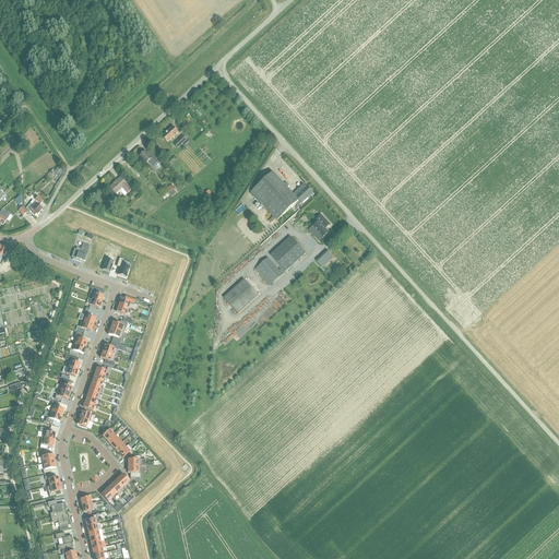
[(178,133),(177,131),(173,127),(161,138),(163,140),(164,140),(167,143),(178,133)]
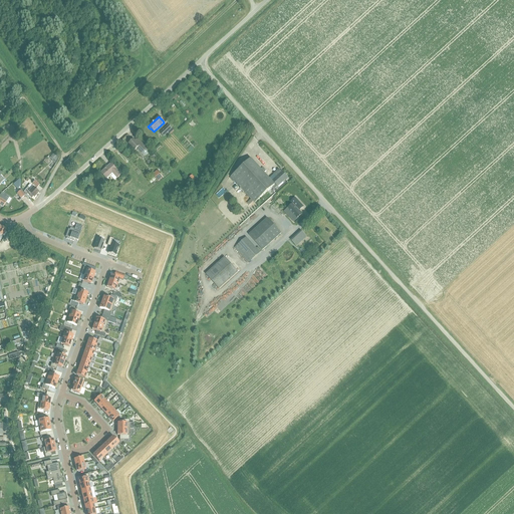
[(169,124),(160,133),(163,137),(168,132),(170,135),(174,131),(172,129),(169,124)]
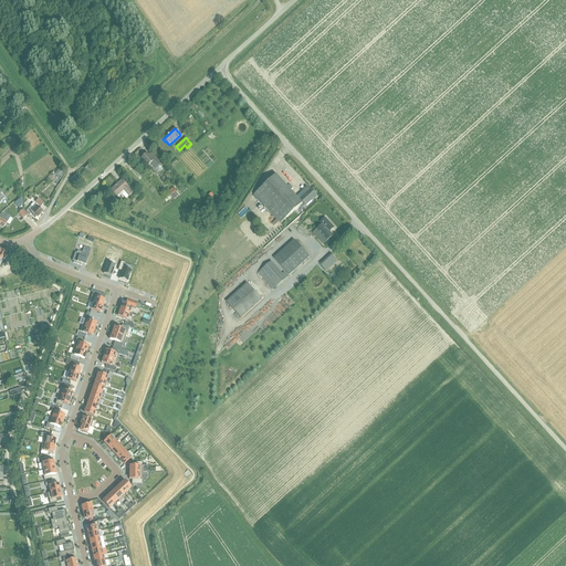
[(153,164),(152,164),(156,169),(161,164),(153,154),(150,157),(147,154),(142,159),(148,166),(152,163),(153,164)]
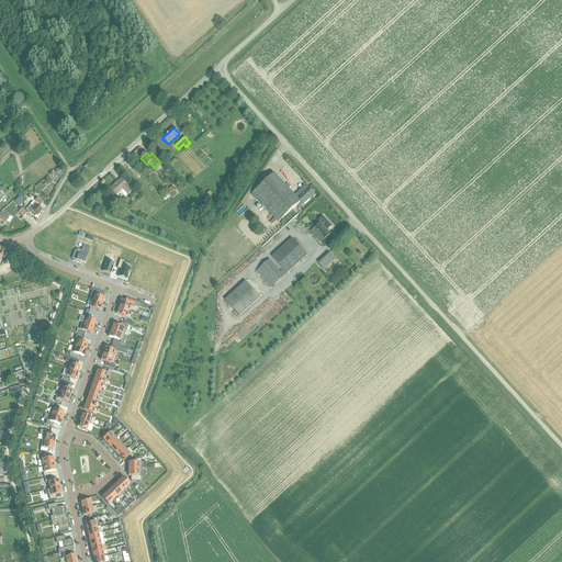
[(59,168),(55,172),(57,175),(56,176),(59,178),(62,176),(65,172),(62,170),(59,168)]
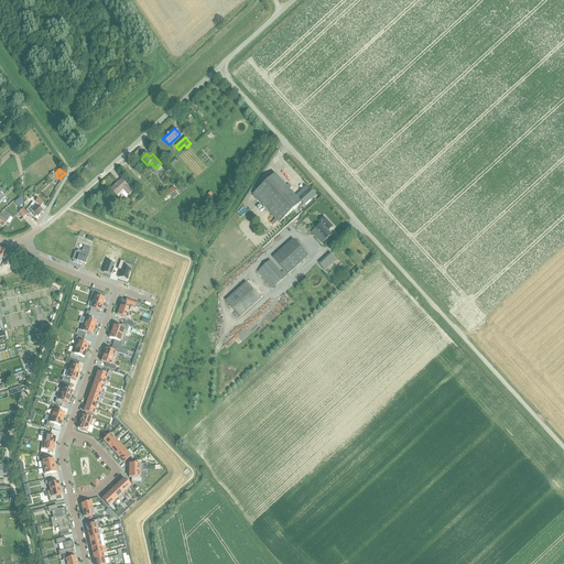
[(274,174),(252,194),(275,219),(271,223),(273,226),(278,221),(279,223),(301,203),(274,174)]
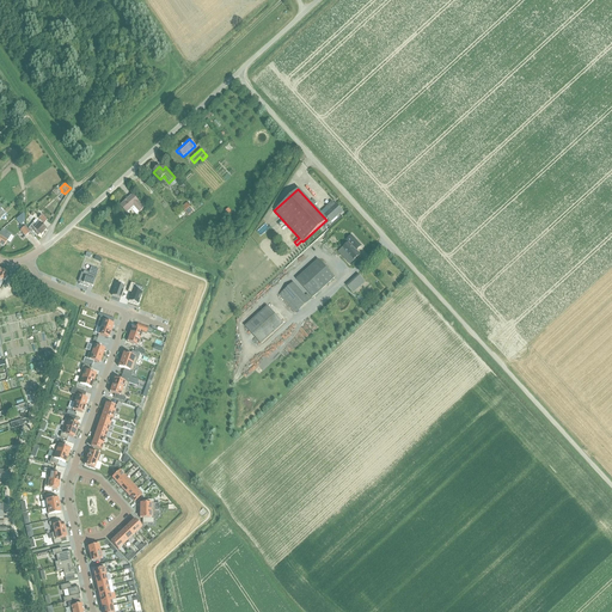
[(144,208),(138,202),(138,201),(132,194),(118,206),(126,213),(129,209),(132,210),(135,214),(139,212),(144,208)]
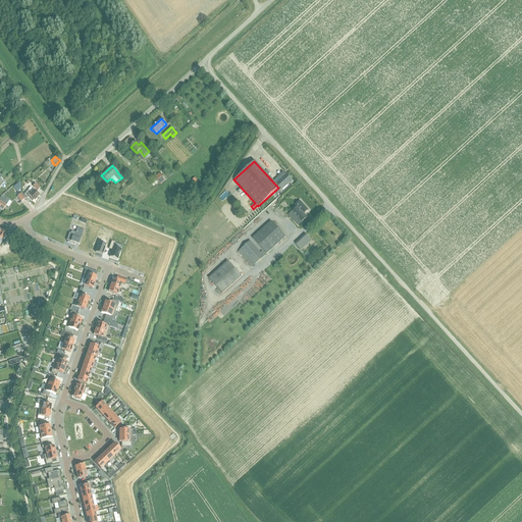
[(278,176),(273,181),(276,184),(281,190),(281,189),(283,191),(289,186),(286,185),(289,183),(290,184),(292,181),(286,174),(286,175),(283,172),(278,176)]
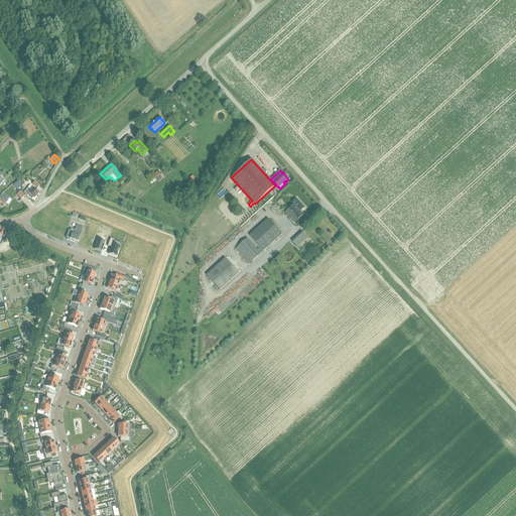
[(157,172),(153,175),(158,182),(163,178),(157,172)]
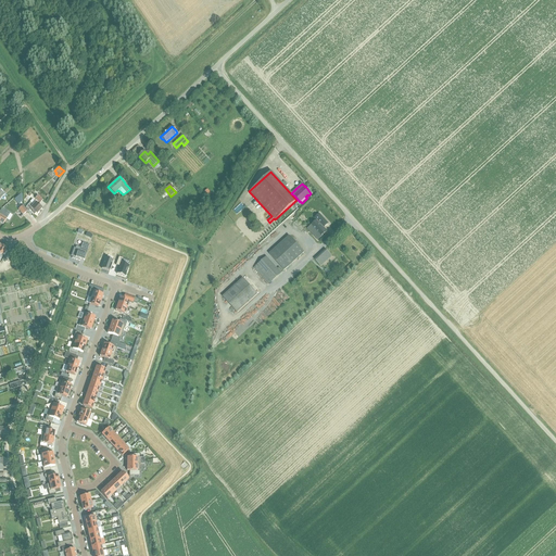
[(30,203),(26,207),(34,215),(36,212),(37,213),(42,209),(36,202),(33,200),(30,203)]
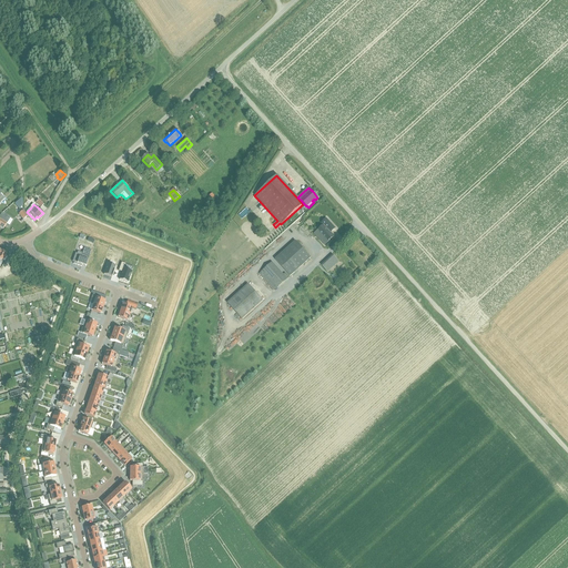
[(1,213),(0,214),(0,226),(3,230),(10,219),(1,213)]
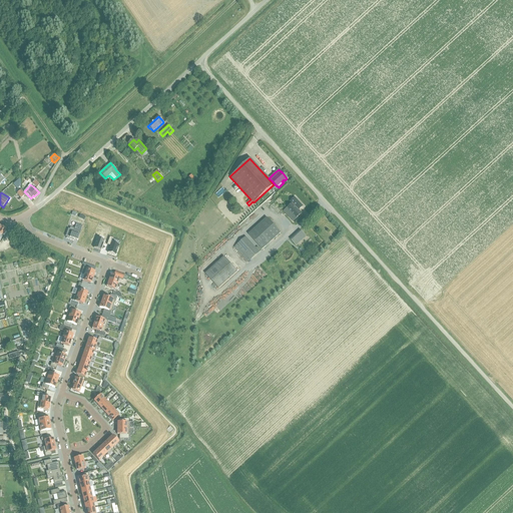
[(293,203),(287,208),(293,215),(290,217),(294,221),(302,213),(299,210),(303,206),(295,198),(291,201),(293,203)]
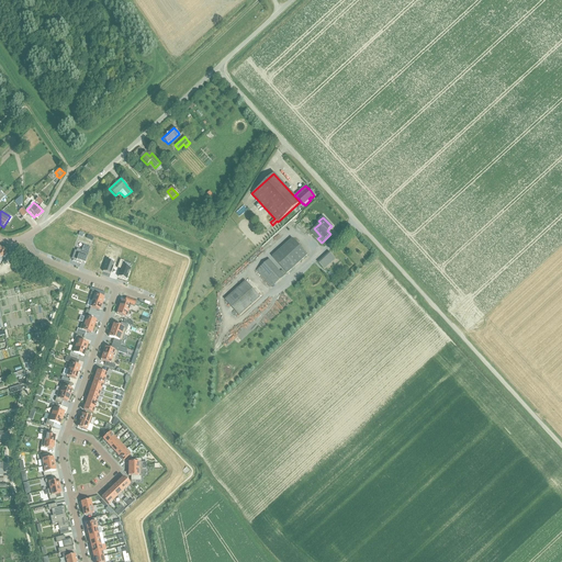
[(272,257),(281,267),(287,273),(307,255),(292,238),(272,257)]
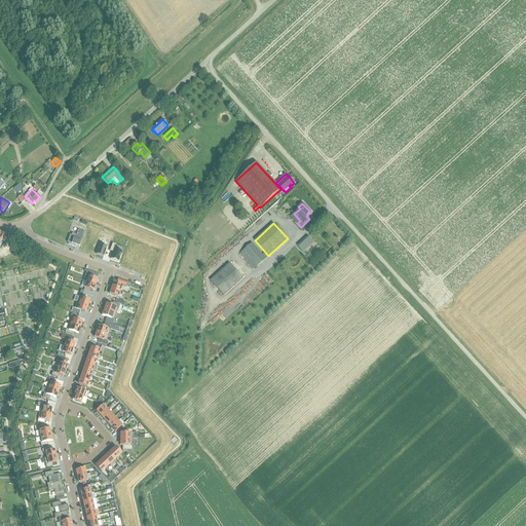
[(70,234),(67,242),(69,242),(68,245),(75,247),(76,246),(80,247),(84,232),(78,230),(76,234),(72,233),(71,235),(70,234)]
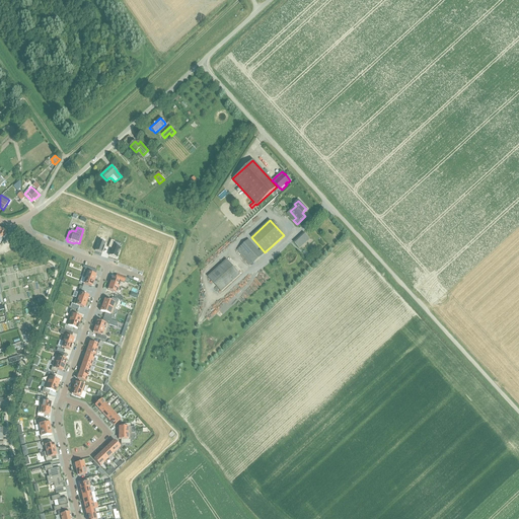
[(305,232),(294,242),(299,248),(310,238),(305,232)]
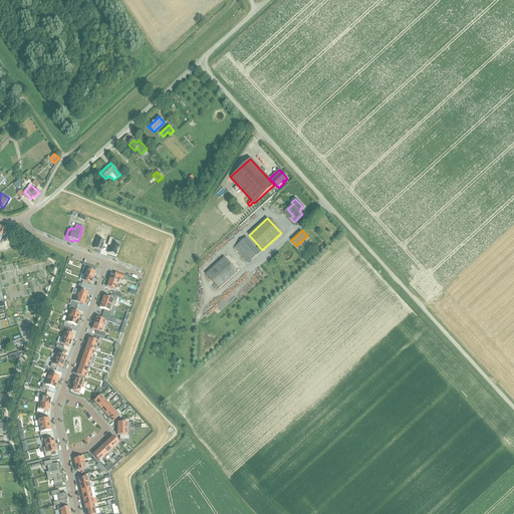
[(234,248),(249,263),(262,251),(258,247),(257,247),(247,236),(234,248)]
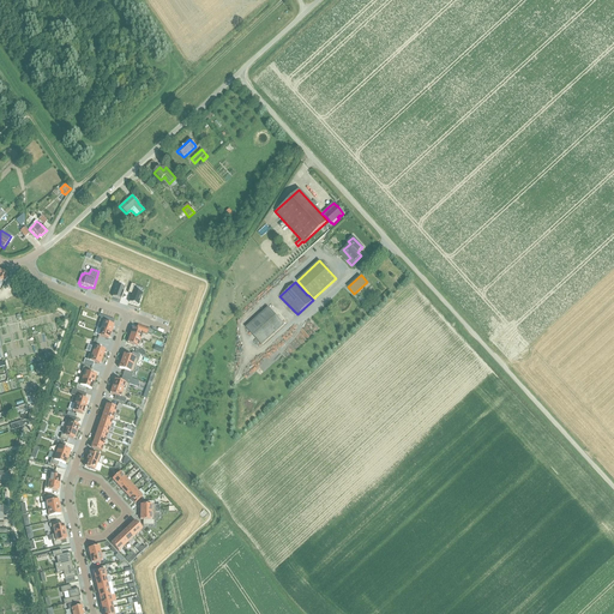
[(131,284),(128,293),(132,295),(128,302),(138,306),(143,294),(133,290),(136,286),(131,284)]
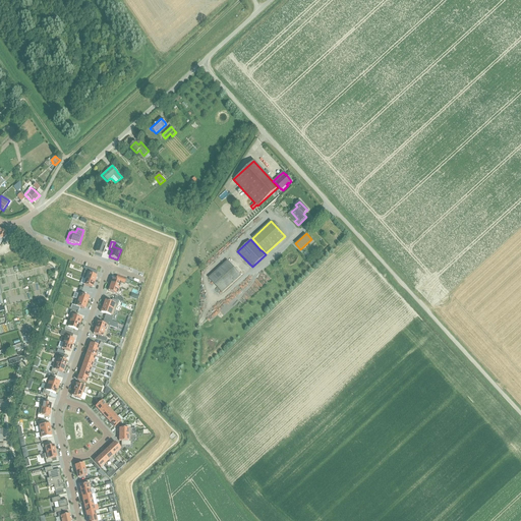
[(99,242),(95,251),(102,254),(106,244),(99,242)]
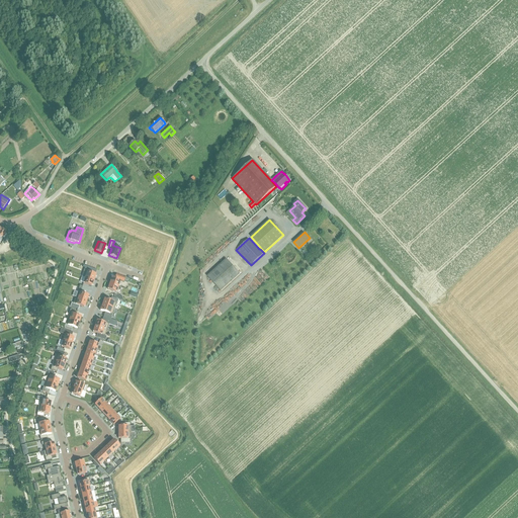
[(123,246),(119,257),(120,257),(120,256),(123,257),(122,258),(123,258),(122,262),(131,265),(135,253),(130,251),(131,249),(123,247),(124,246),(123,246)]
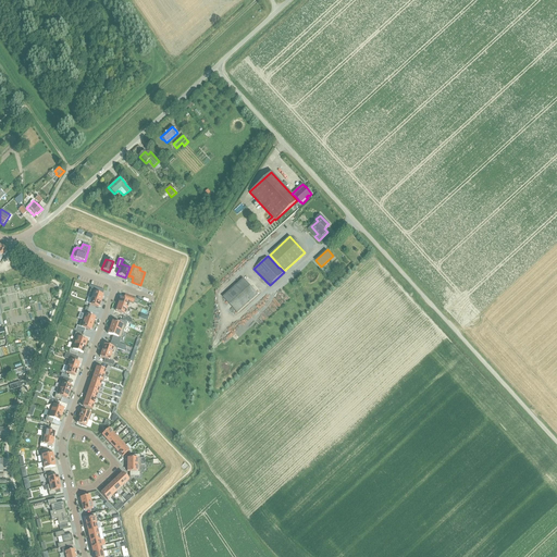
[(237,313),(258,295),(243,279),(223,297),(237,313)]
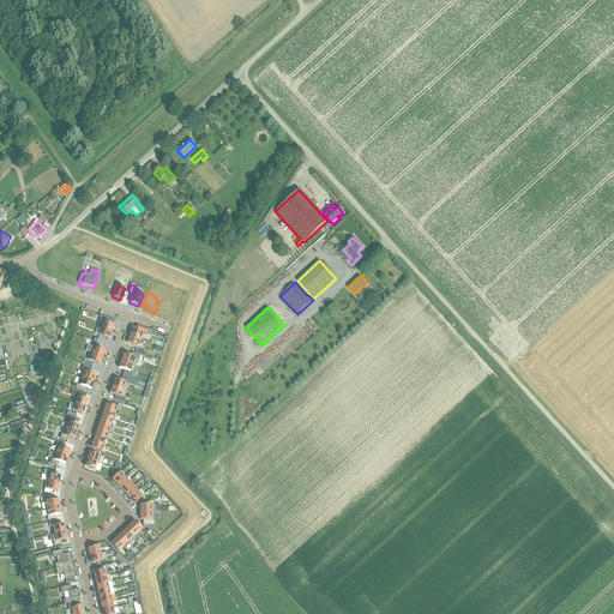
[(103,321),(101,329),(112,332),(114,325),(103,321)]
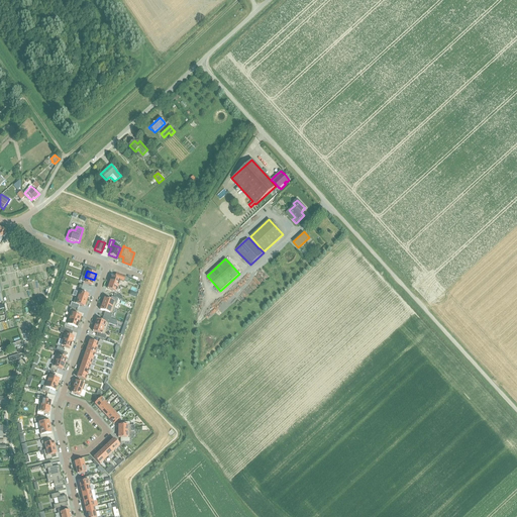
[(85,277),(83,283),(92,286),(94,280),(85,277)]
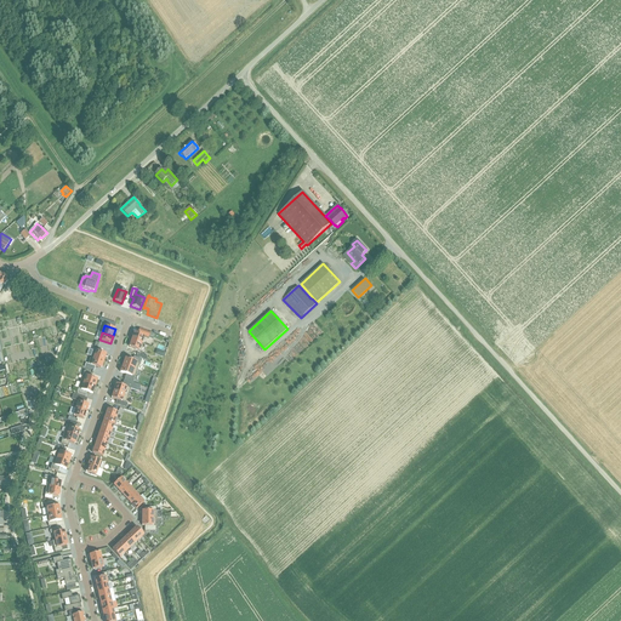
[(134,334),(131,341),(138,342),(142,343),(144,337),(137,335),(134,334)]
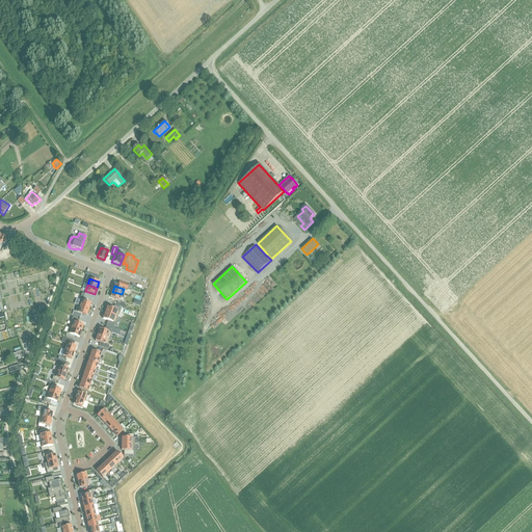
[(112,292),(110,297),(120,300),(122,294),(118,293),(112,292)]
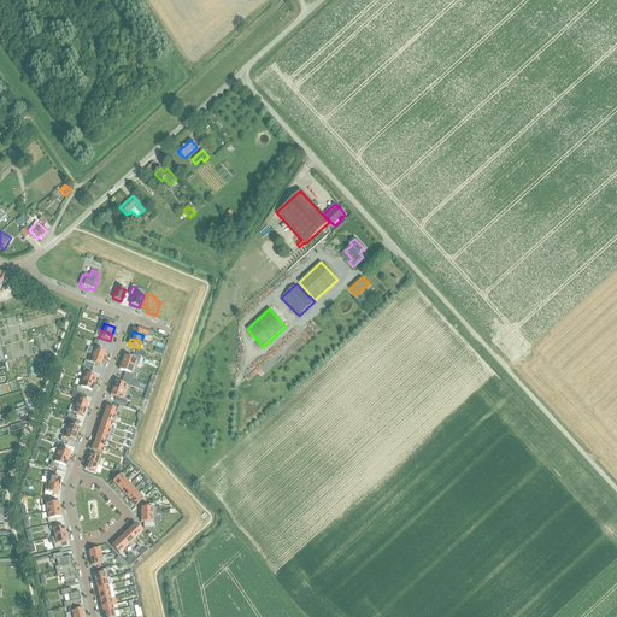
[(93,347),(90,354),(103,359),(106,352),(95,348),(93,347)]
